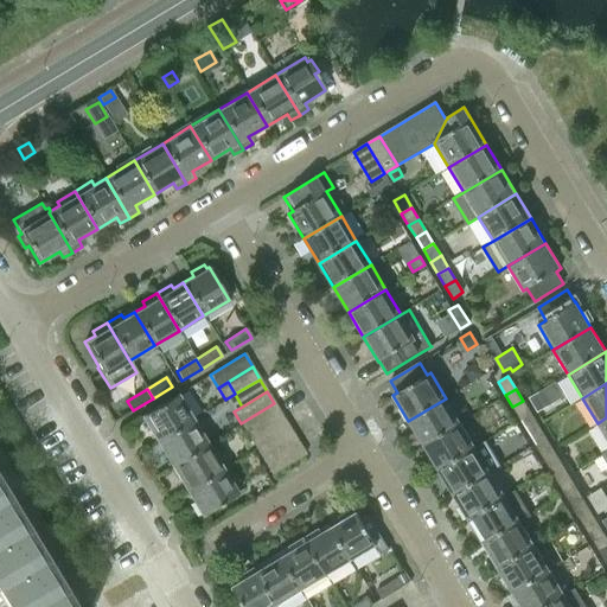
[(548,406),(540,391),(530,397),(538,411),(548,406)]
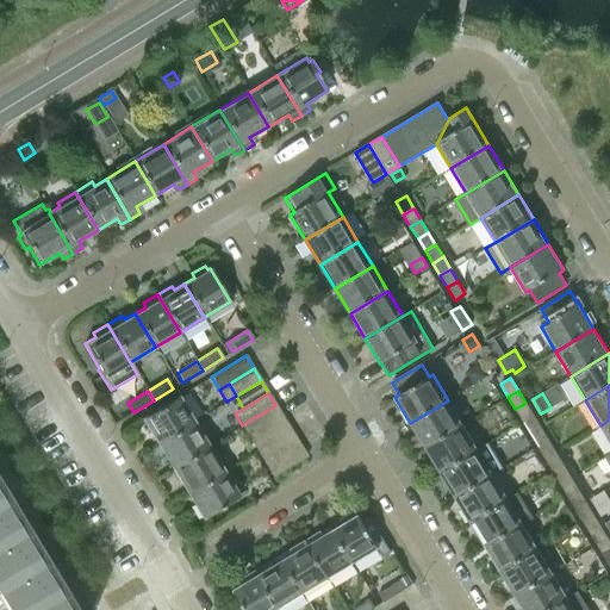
[(160,442),(193,421),(178,396),(141,419),(142,421),(142,419),(149,433),(153,430),(160,442)]
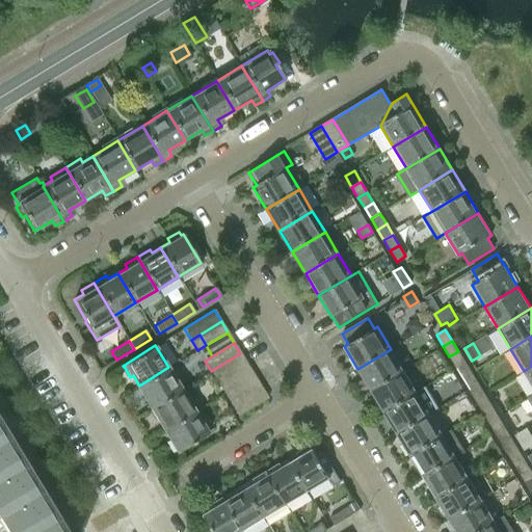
[(205,361),(212,356),(206,345),(197,350),(205,361)]
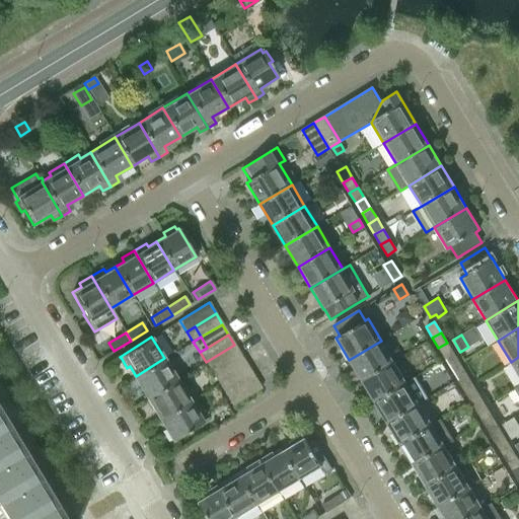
[(393,361),(381,341),(349,360),(362,380),(393,361)]
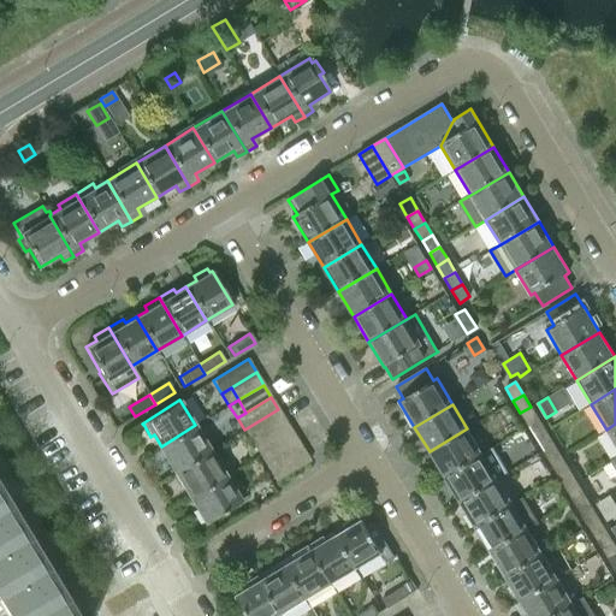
[(538,419),(531,407),(520,413),(528,426),(538,419)]
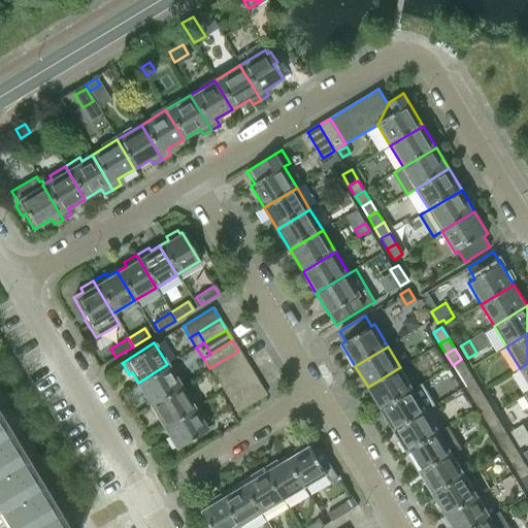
[(216,380),(224,375),(245,362),(238,351),(209,368),(216,380)]
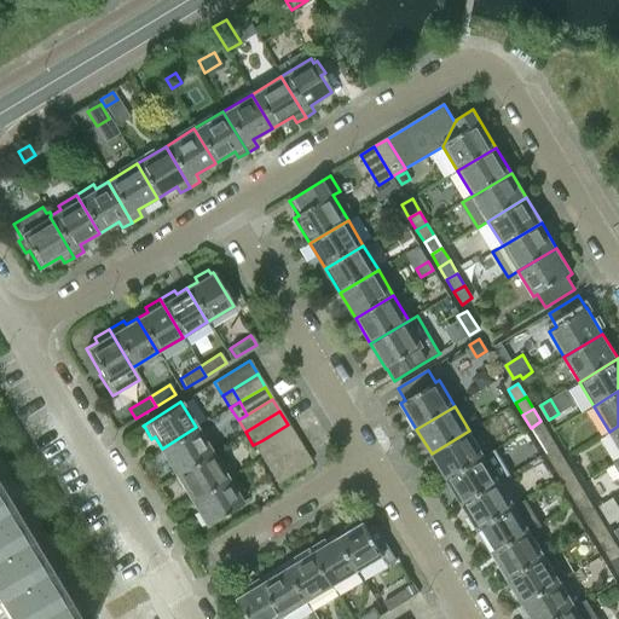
[(548,433),(541,421),(531,428),(538,440),(548,433)]
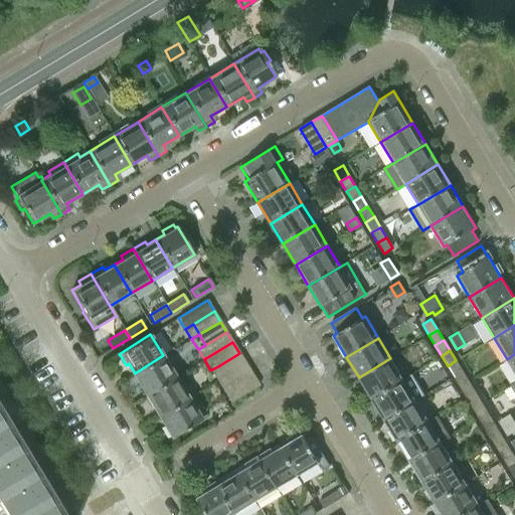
[(218,366),(224,376),(245,363),(239,353),(218,366)]
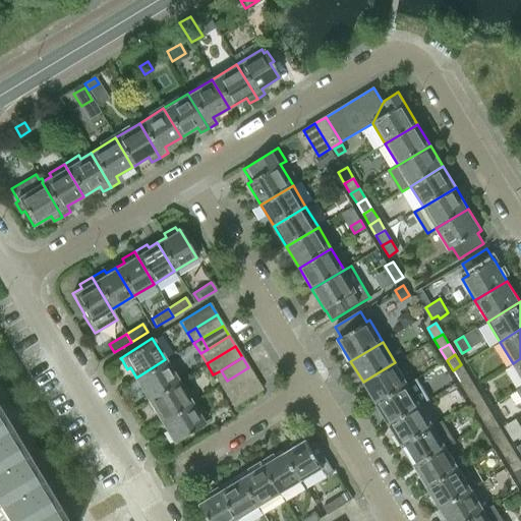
[(178,381),(165,359),(136,378),(142,388),(139,389),(147,400),(178,381)]
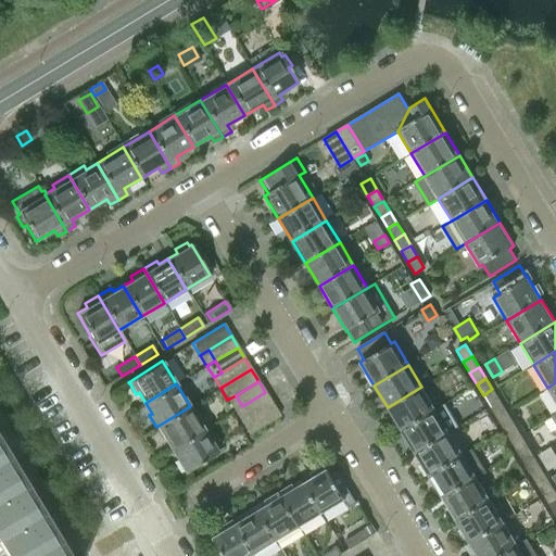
[(436,409),(421,387),(388,407),(401,430),(436,409)]
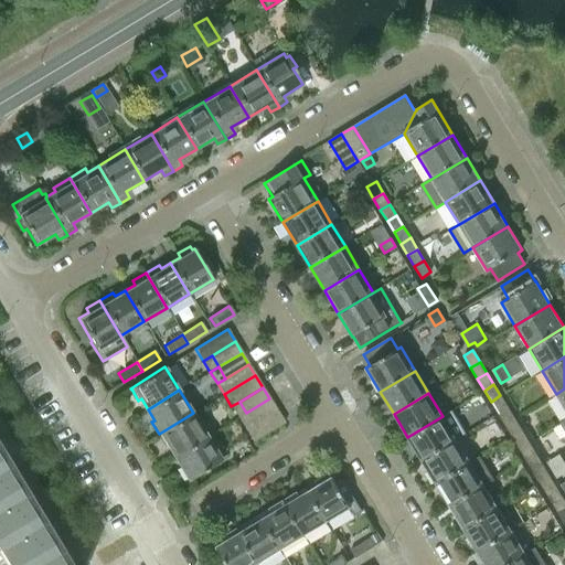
[(508,407),(500,395),(491,402),(498,413),(508,407)]
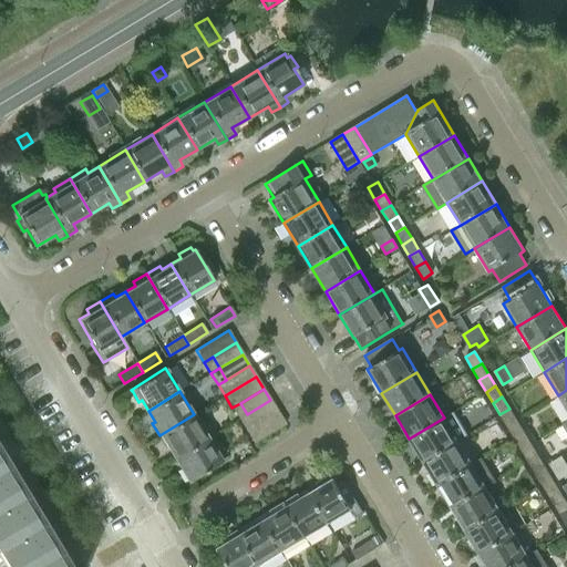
[(247,414),(255,425),(277,412),(270,400),(247,414)]
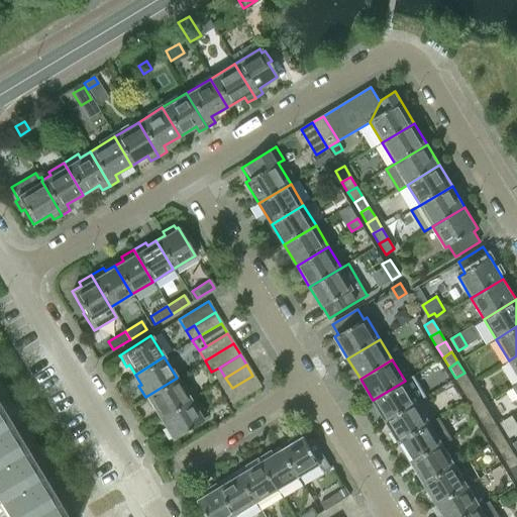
[(225,378),(219,368),(211,372),(218,383),(225,378)]
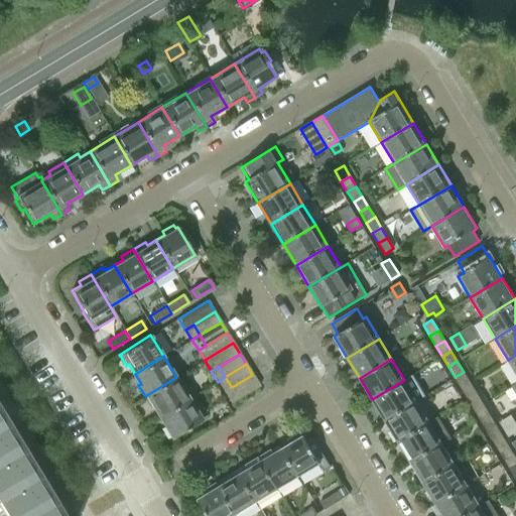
[(470,382),(464,372),(455,377),(461,387),(470,382)]
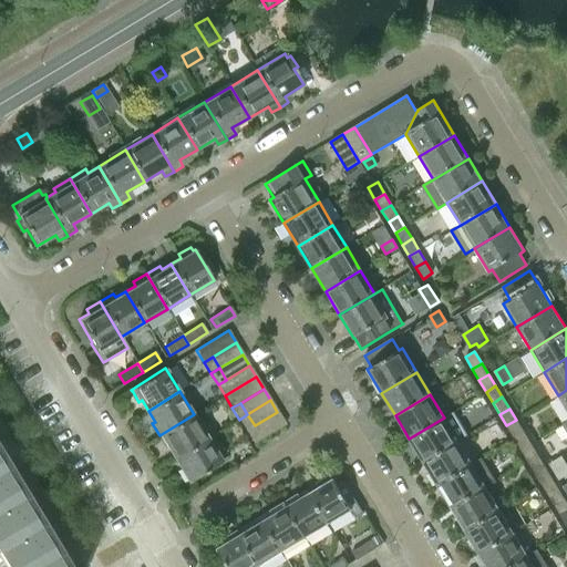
[(277,412),(255,425),(246,431),(254,443),(285,424),(277,412)]
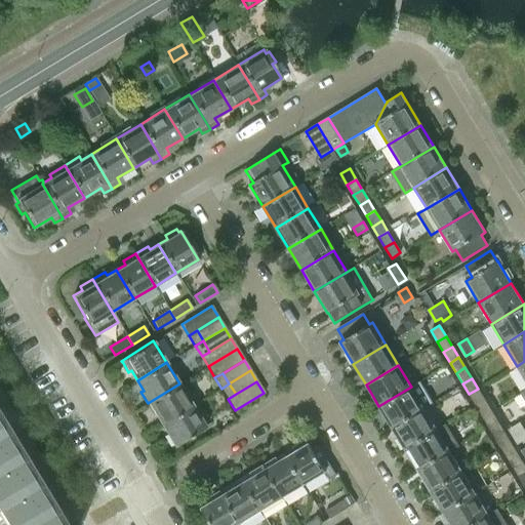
[(164,422),(193,405),(179,384),(148,403),(155,414),(157,412),(164,422)]
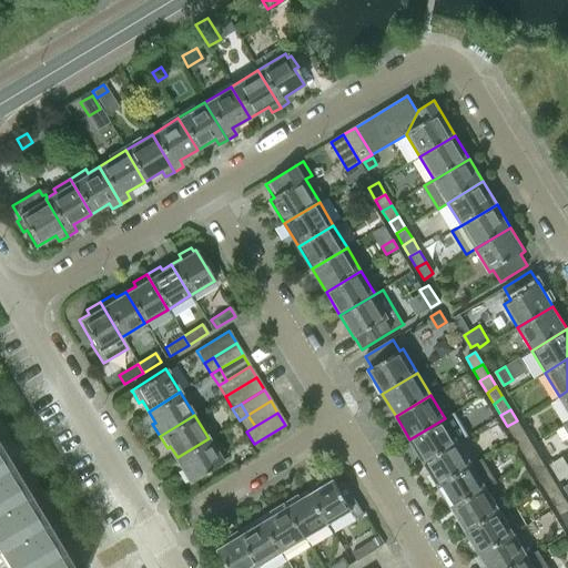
[(240,421),(246,432),(255,426),(247,415),(240,421)]
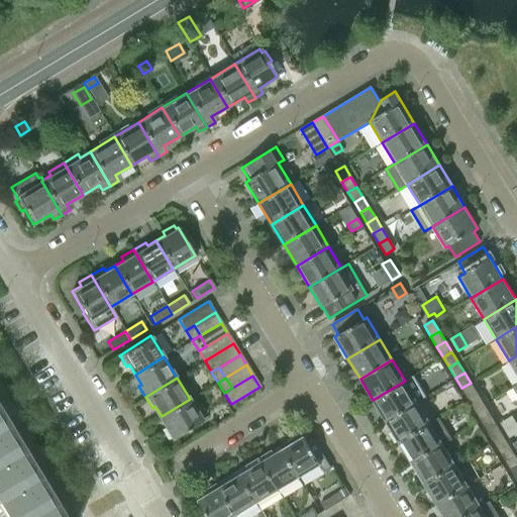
[(418,402),(405,381),(373,400),(386,421),(418,402)]
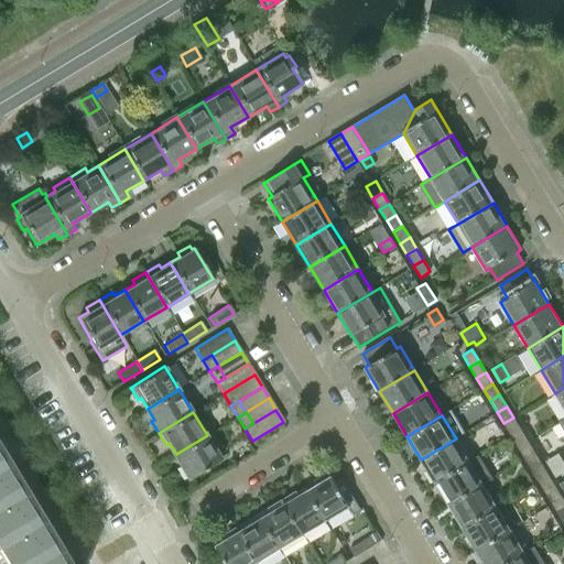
[(520,429),(513,418),(503,423),(510,434),(520,429)]
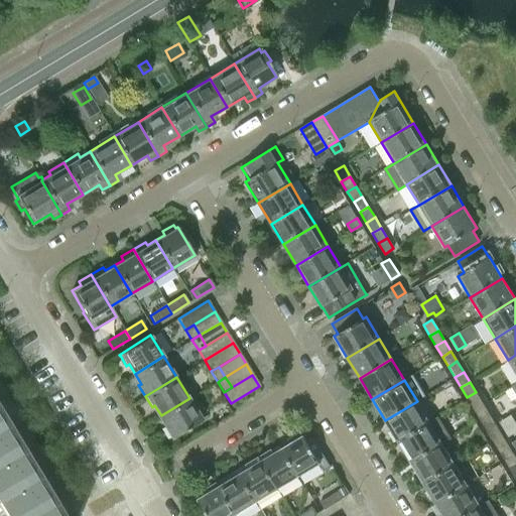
[(482,402),(476,392),(467,397),(473,407),(482,402)]
